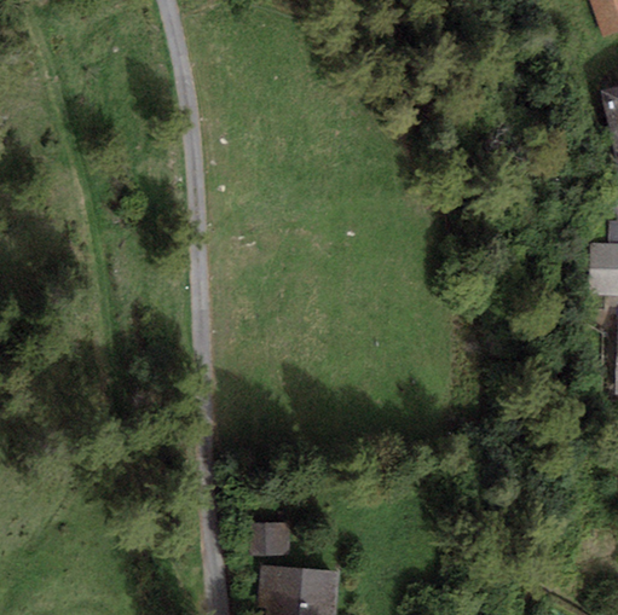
[(590,0),(604,36),(617,30),(617,0),(590,0)]
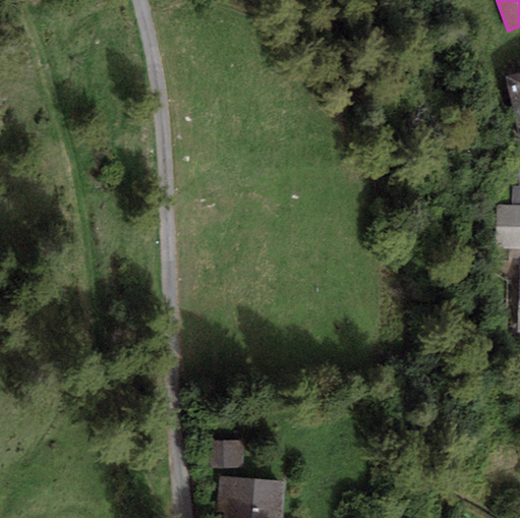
[(519,73),(506,76),(519,136),(519,73)]
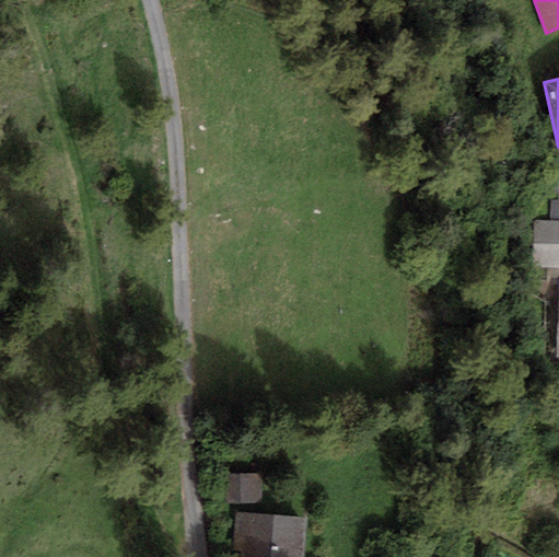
[(550,219),(534,218),(533,266),(558,267),(558,198),(551,197),(550,219)]
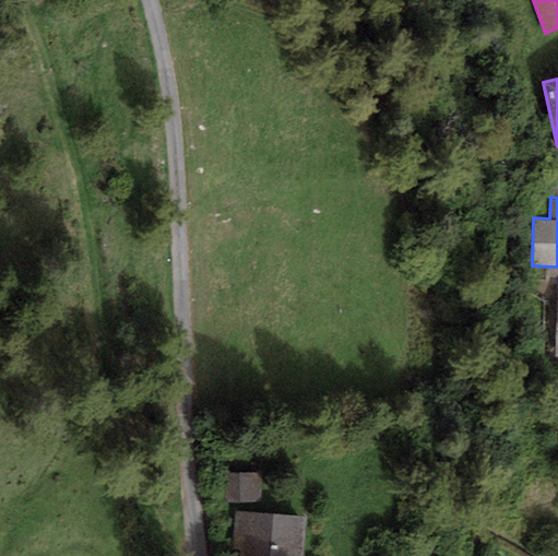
[(261,471),(224,471),(225,501),(262,501),(261,471)]
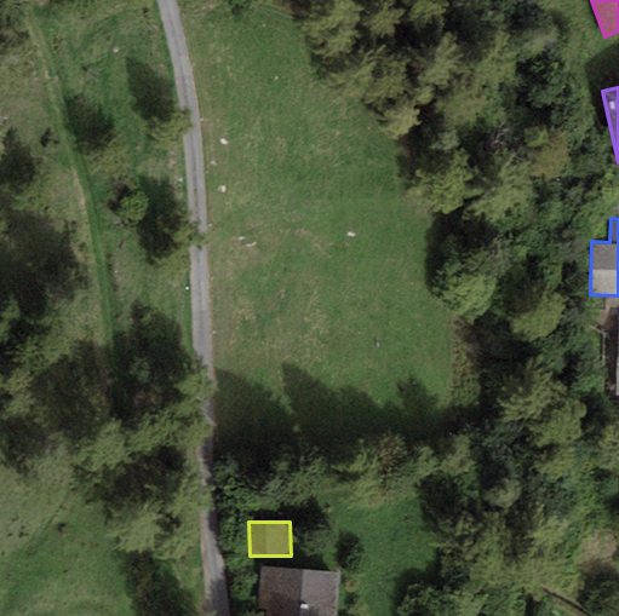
[(336,615),(340,573),(261,565),(254,615),(336,615)]
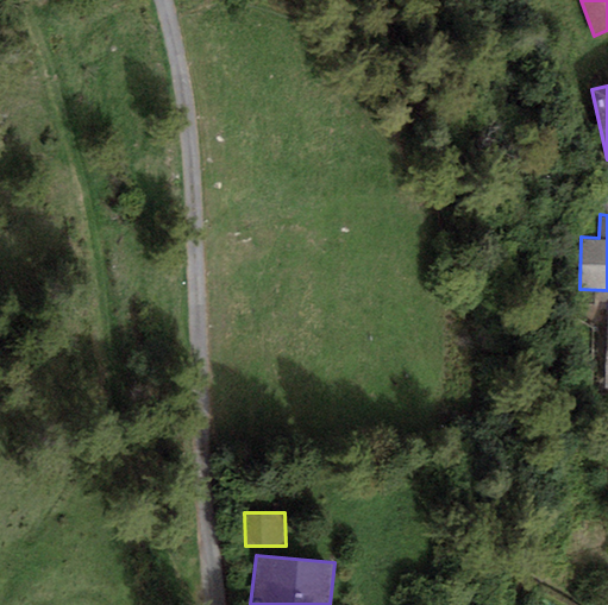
All buildings are outlined.
